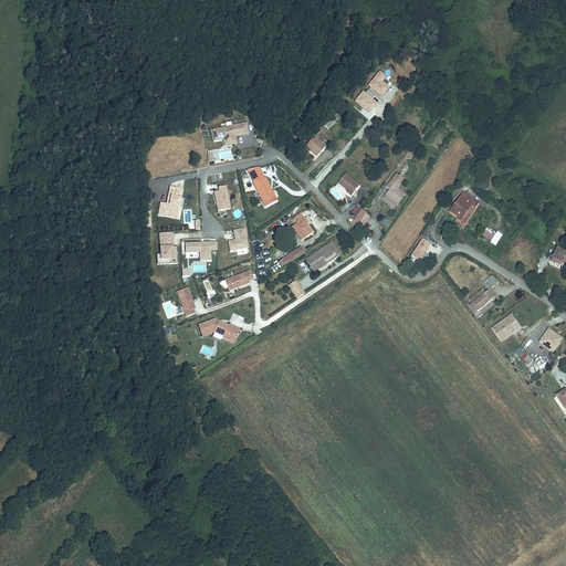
[(363,93),(355,101),(367,112),(371,107),(373,108),(376,104),(371,100),(377,93),(381,96),(388,87),(381,82),(385,77),(379,73),(368,85),(370,87),(365,94),(363,93)]
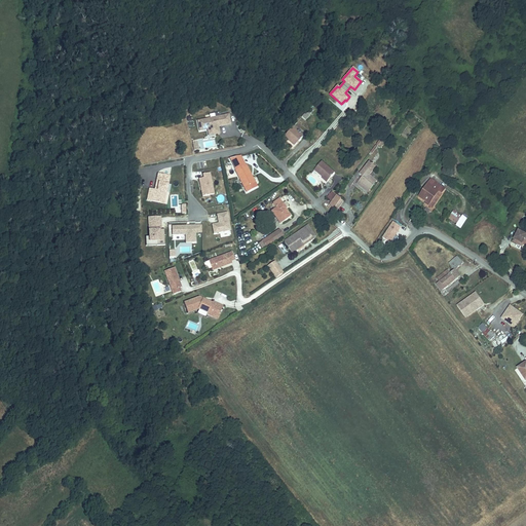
[(230,122),(228,113),(198,120),(200,129),(202,129),(204,127),(210,126),(212,127),(213,132),(220,130),(218,125),(218,124),(221,123),(221,124),(230,122)]
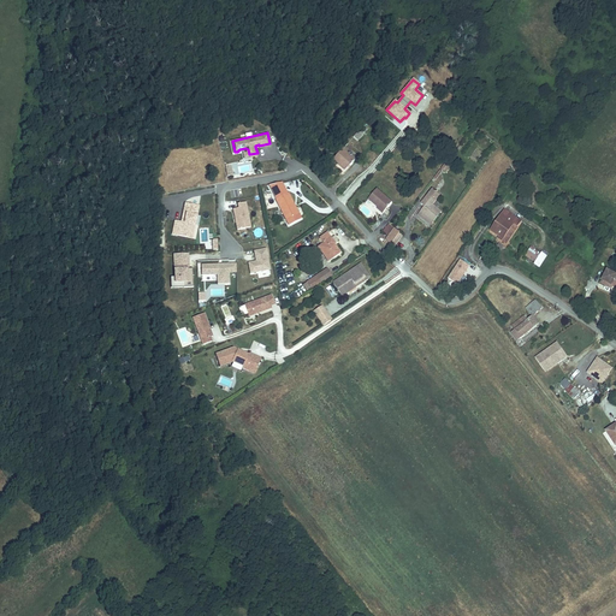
[(249,154),(248,149),(246,148),(240,149),(237,152),(243,150),(244,158),(258,154),(258,153),(249,154)]
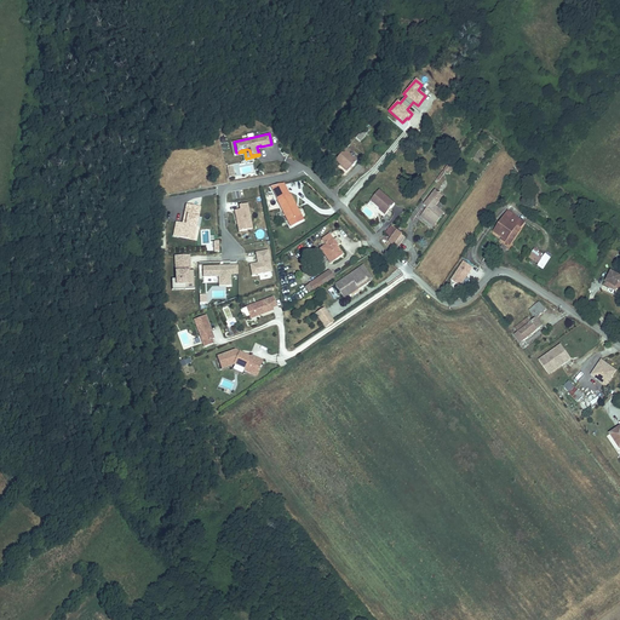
[(343,151),(333,161),(345,172),(355,161),(343,151)]
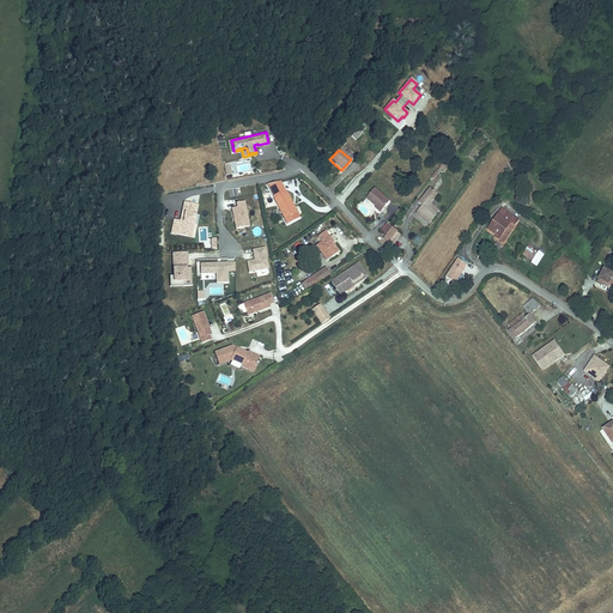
[(376,188),(368,198),(383,210),(392,201),(376,188)]
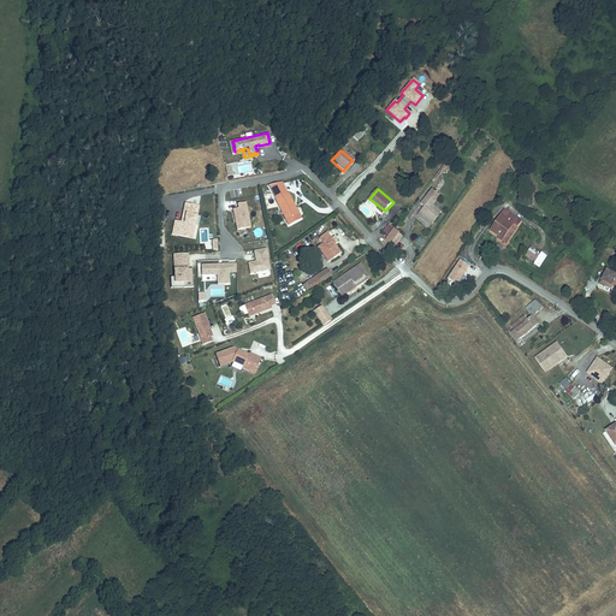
[(296,205),(297,203),(291,193),(279,199),(290,218),(301,212),(296,205)]
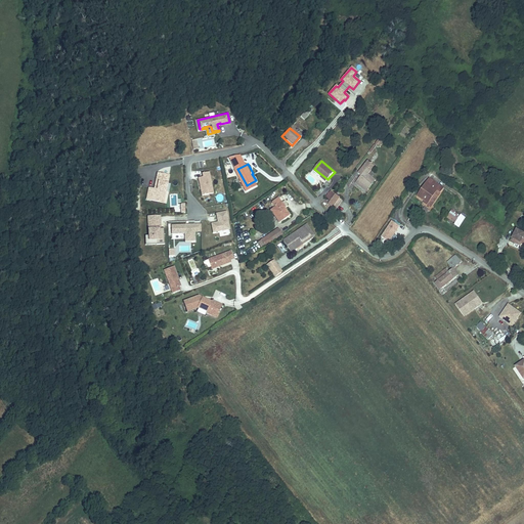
[(355,184),(359,187),(360,185),(368,191),(376,182),(367,175),(365,174),(370,167),(366,164),(357,176),(360,178),(355,184)]
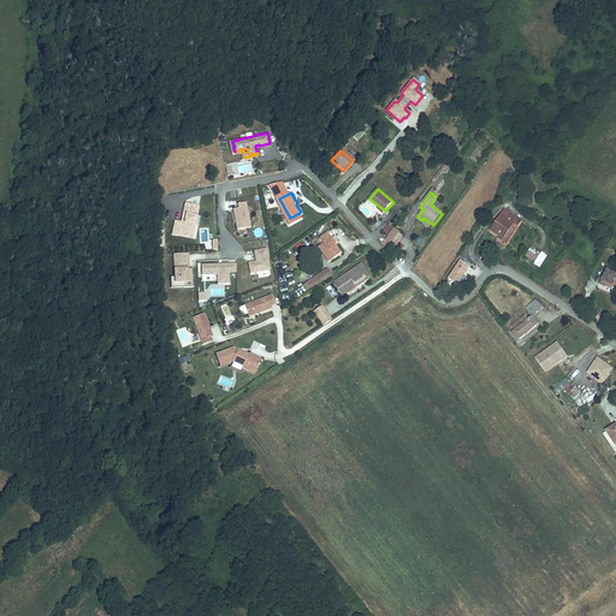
[(187,235),(188,229),(195,230),(196,223),(200,205),(187,201),(184,214),(187,215),(185,220),(183,219),(177,218),(173,232),(187,235)]
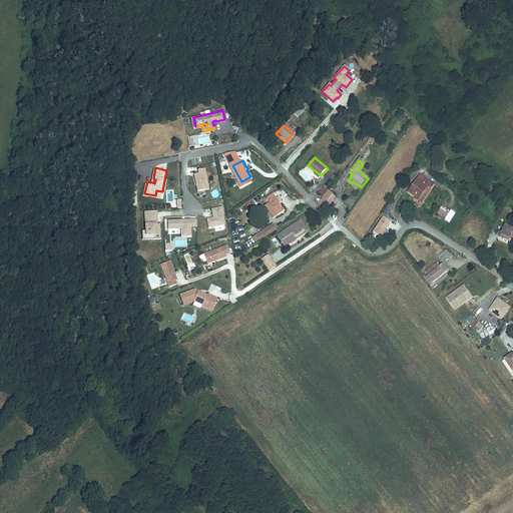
[(195,173),(198,190),(209,188),(205,167),(198,169),(199,172),(195,173)]
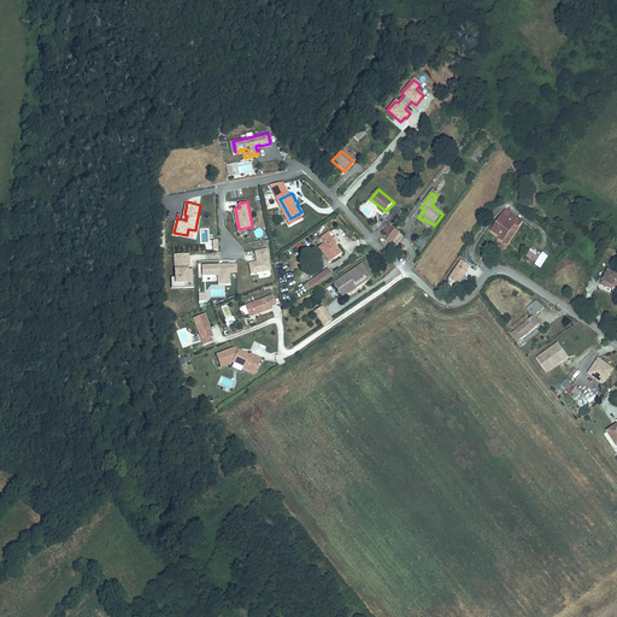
[(510,210),(495,229),(504,235),(503,236),(511,241),(526,222),(510,210)]
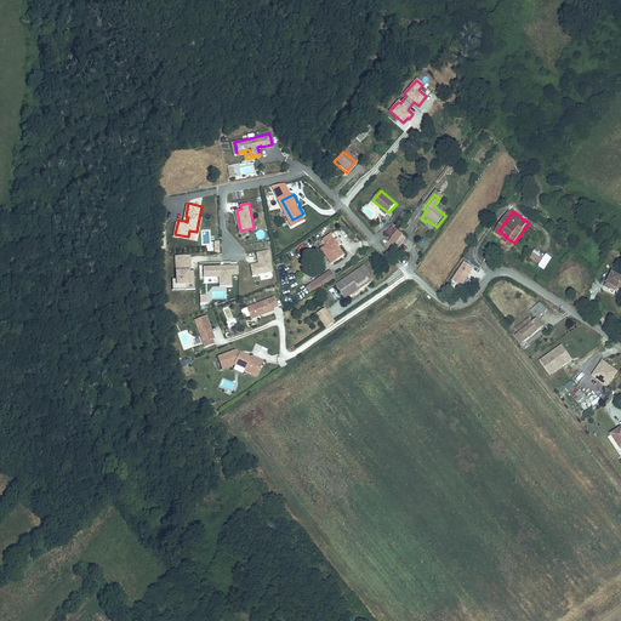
[(341,244),(334,233),(326,238),(330,244),(325,248),(334,261),(345,254),(340,245),(341,244)]
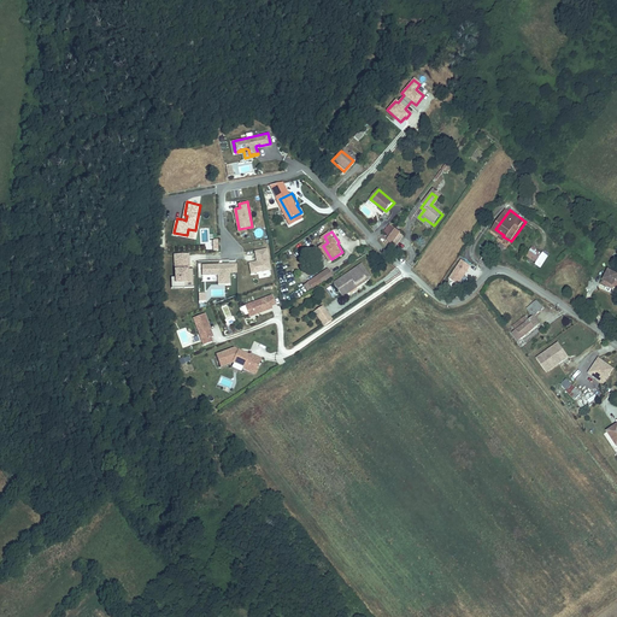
[(395,231),(387,242),(394,248),(403,238),(395,231)]
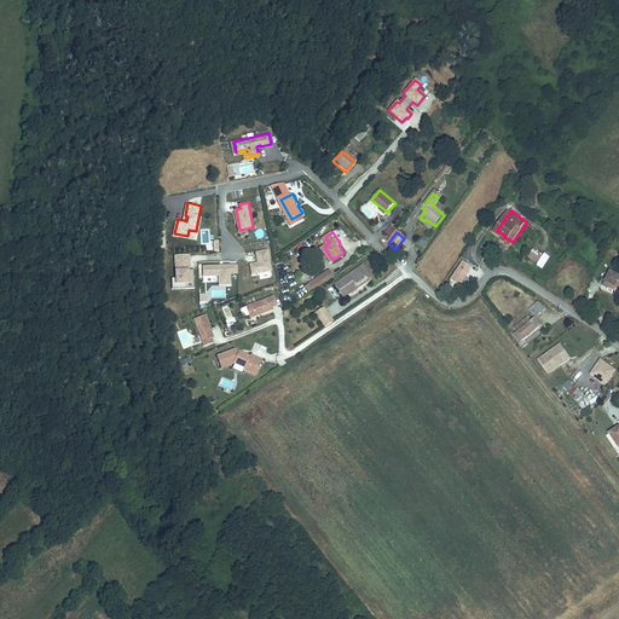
[(538,248),(532,255),(543,262),(548,255),(538,248)]
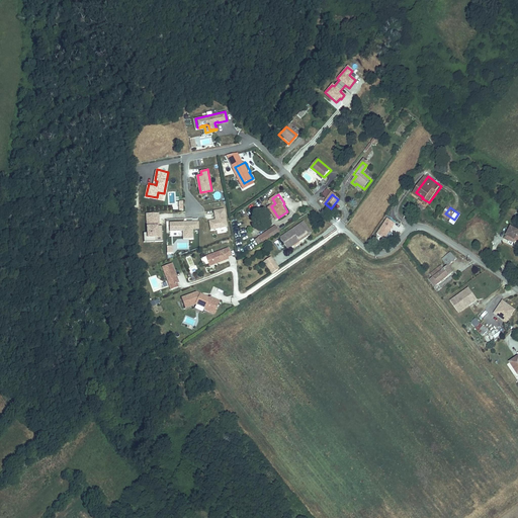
[(229,226),(225,208),(216,210),(217,219),(218,221),(216,222),(214,220),(210,221),(212,229),(229,226)]
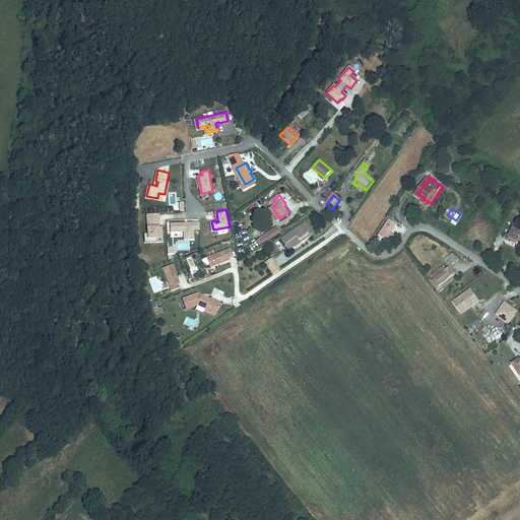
[(166,242),(165,226),(161,226),(159,226),(159,218),(149,219),(149,239),(156,238),(157,243),(166,242)]
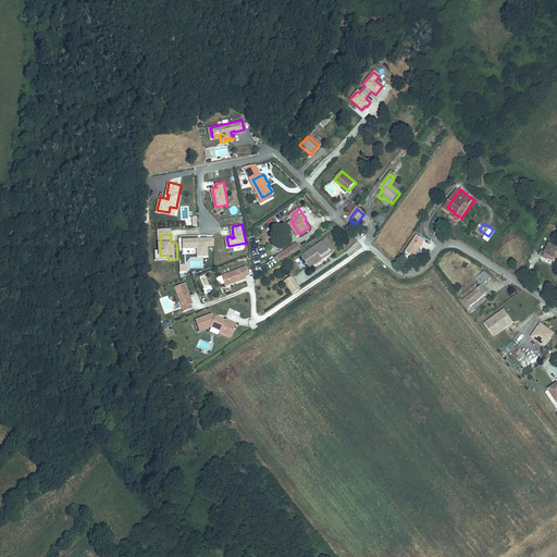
[(209,255),(209,237),(185,238),(185,247),(199,247),(199,256),(209,255)]
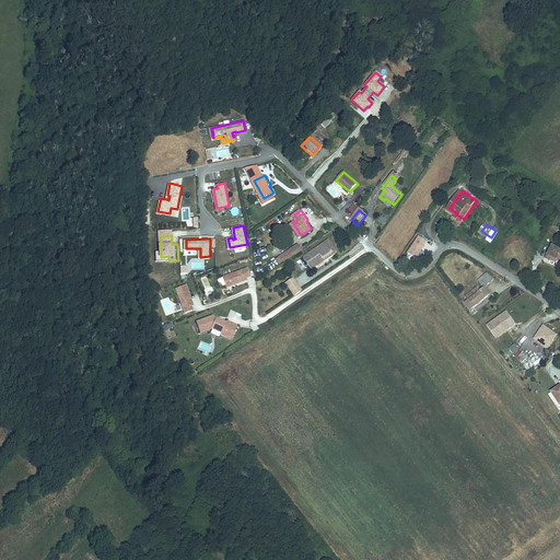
[(424,256),(421,254),(427,245),(419,240),(407,257),(418,264),(419,261),(420,263),(424,256)]
